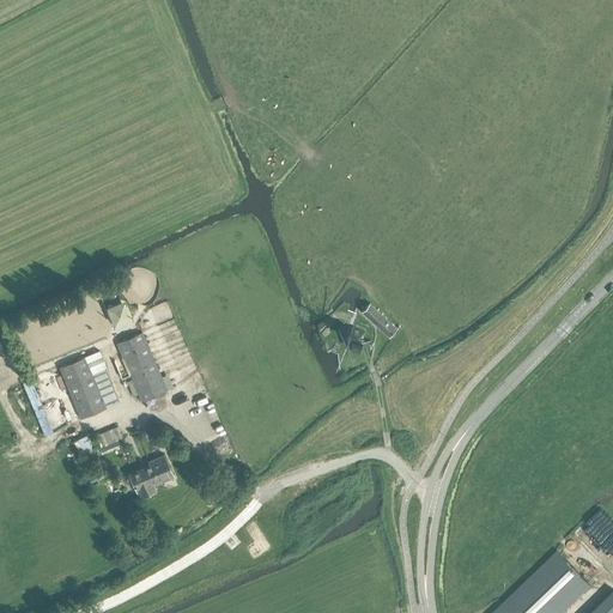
[(113,323),(132,316),(126,301),(107,308),(113,323)]
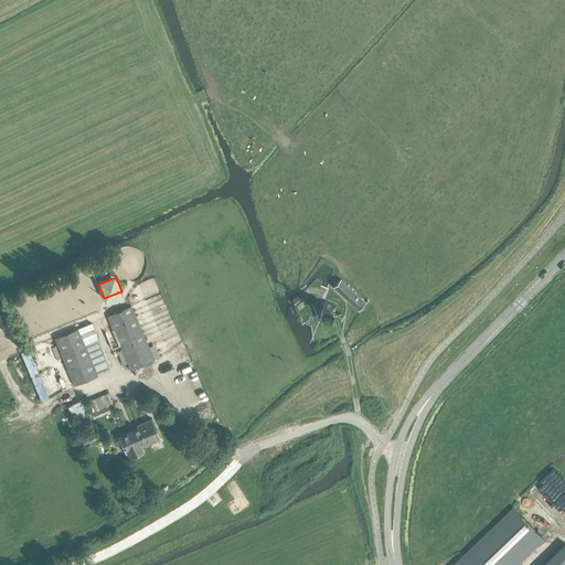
[(359,309),(365,301),(341,279),(333,287),(359,309)]
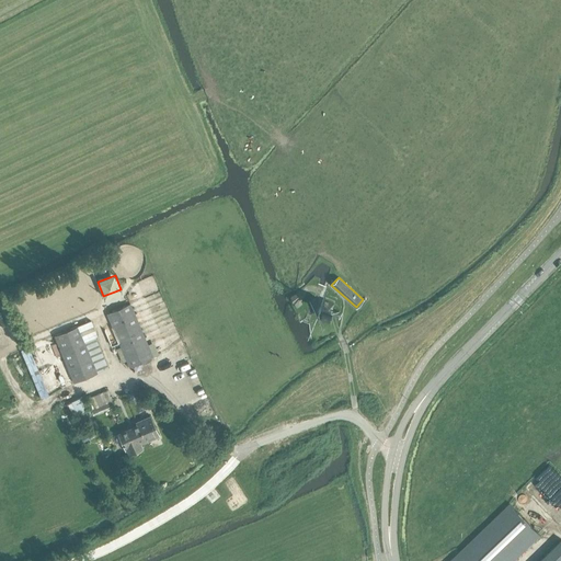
[(297,293),(290,297),(297,308),(302,304),(300,299),(300,298),(304,297),(300,292),(297,293)]
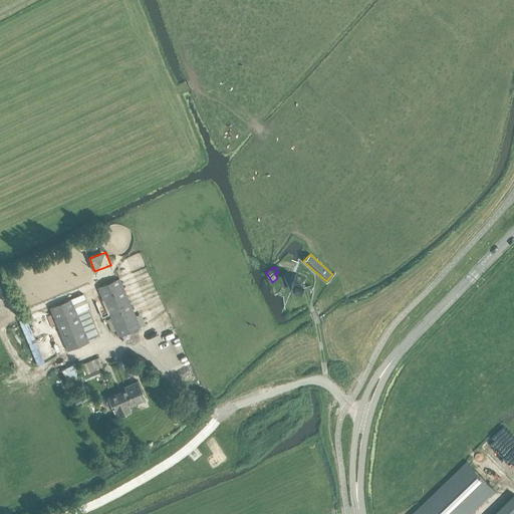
[(299,292),(305,280),(293,274),(287,286),(299,292)]
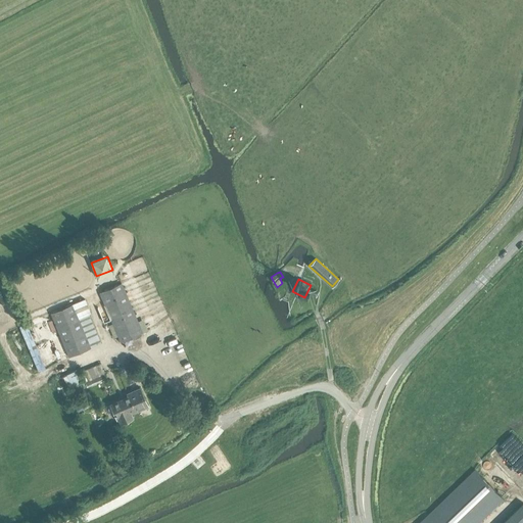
[(121,341),(141,333),(142,333),(121,283),(100,292),(121,341)]
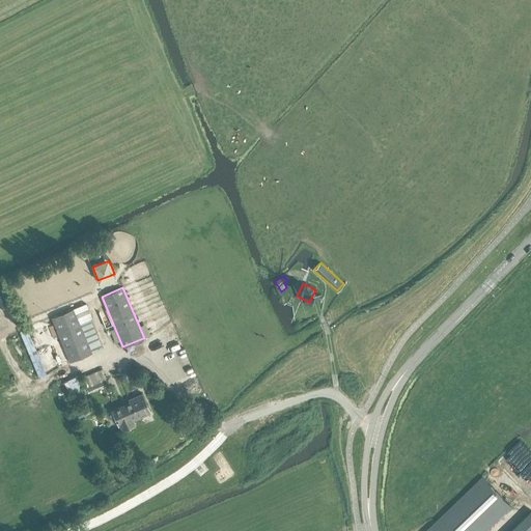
[(71,362),(91,354),(104,348),(86,304),(74,309),(52,318),(71,362)]
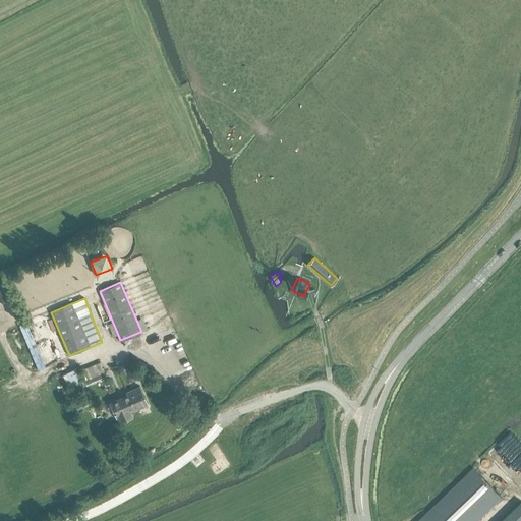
[(101,362),(81,370),(89,386),(107,378),(101,362)]
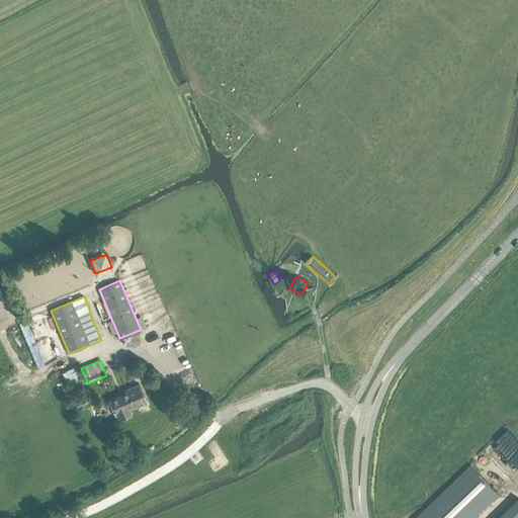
[(143,363),(140,368),(147,372),(150,367),(143,363)]
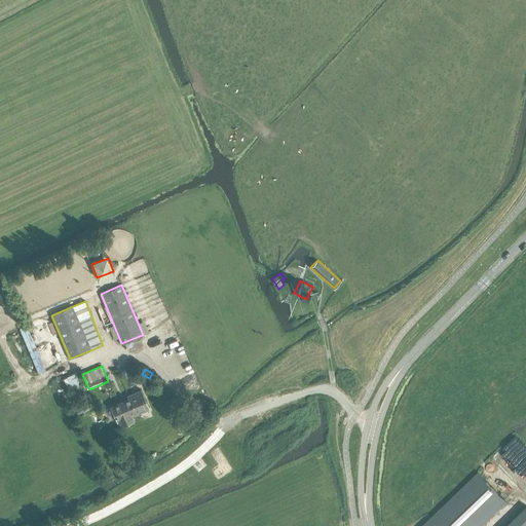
[(75,373),(67,376),(72,388),(80,384),(75,373)]
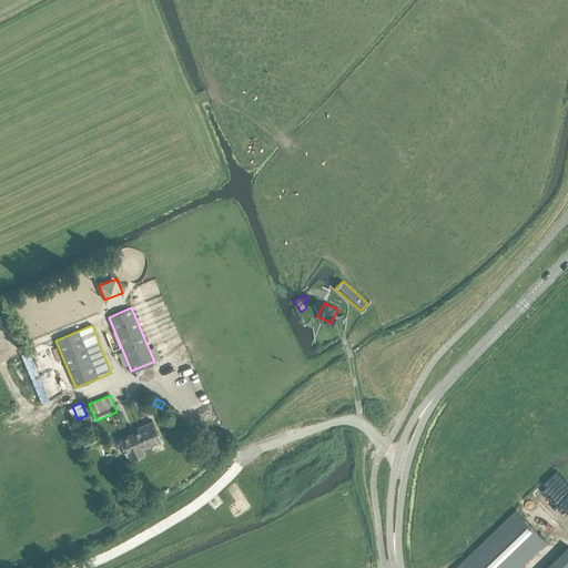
[(152,423),(138,428),(146,447),(160,442),(152,423)]
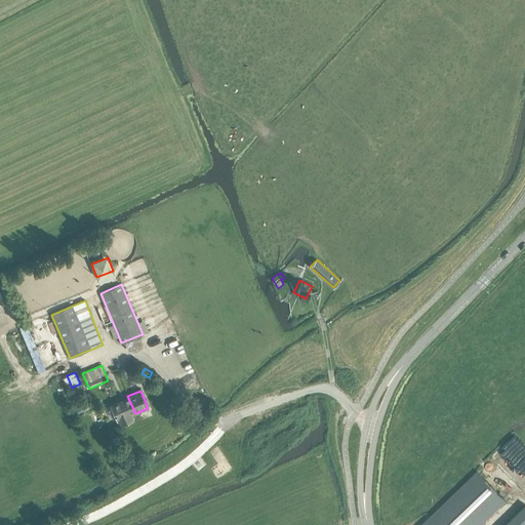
[(111,407),(108,408),(111,417),(115,415),(117,420),(119,419),(121,425),(132,419),(130,415),(135,413),(127,396),(127,397),(128,399),(111,406),(111,407)]
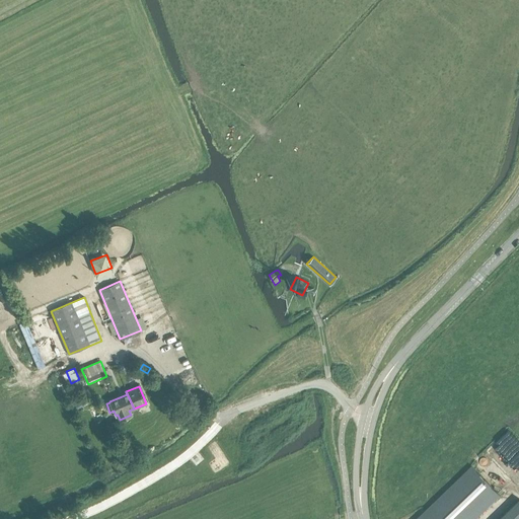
[(474,518),(500,495),(471,465),(416,518),(474,518)]
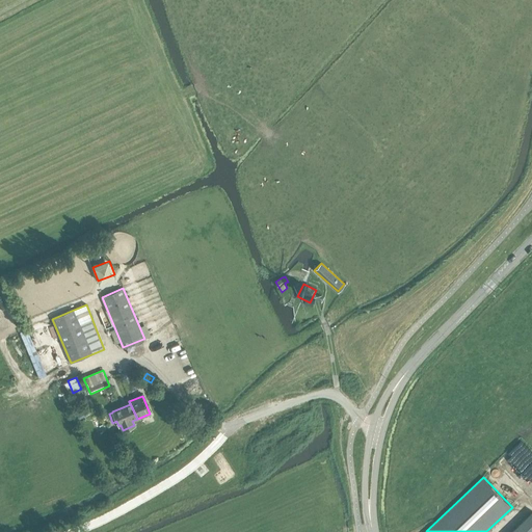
[(526,517),(511,531),(531,531),(531,511),(531,512),(526,517)]
